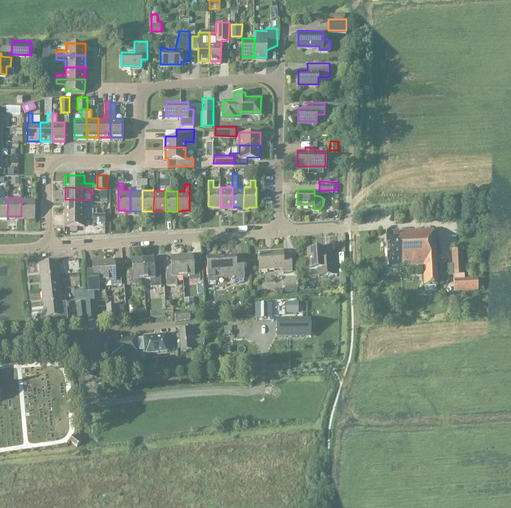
[(21,197),(21,216),(35,216),(35,197),(21,197)]
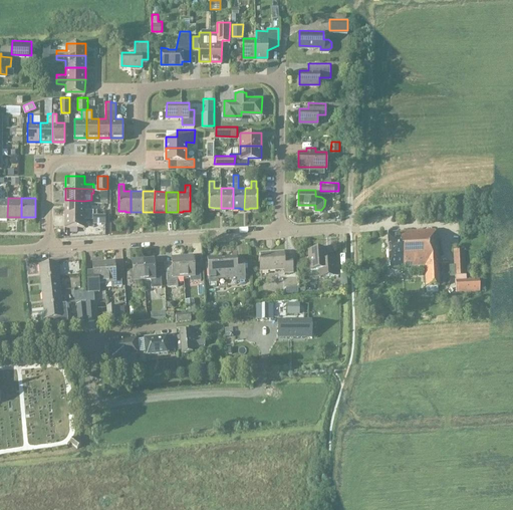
[(84,201),(65,200),(65,212),(93,213),(93,208),(84,208),(84,201)]
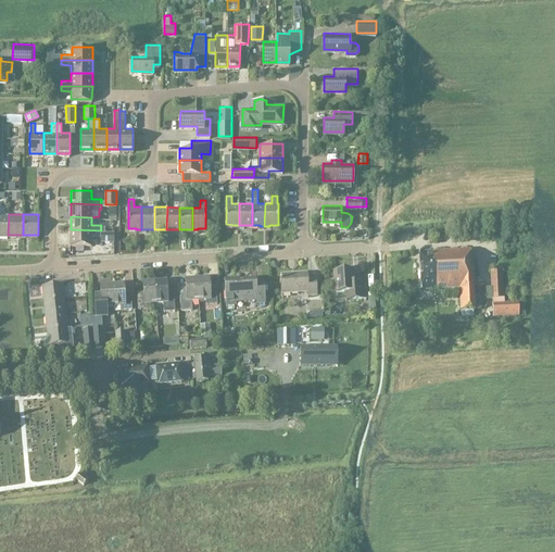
[(101,230),(71,229),(71,243),(91,243),(91,235),(101,235),(101,240),(114,240),(114,230),(101,230)]
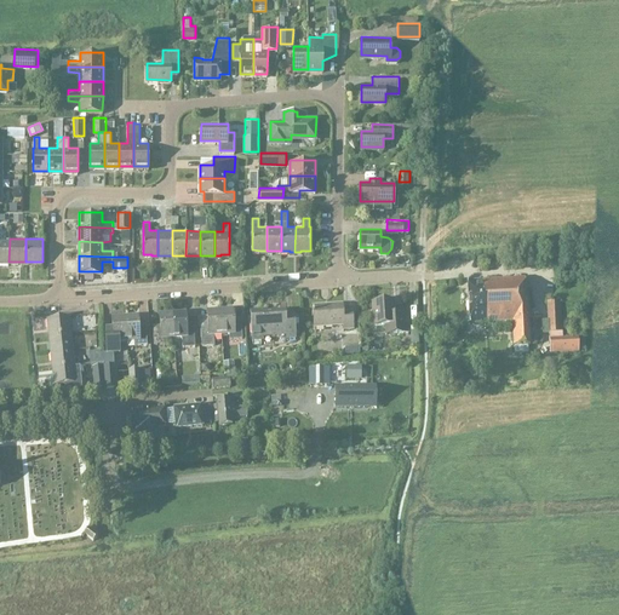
[(534,317),(542,317),(542,311),(529,312),(528,285),(526,285),(526,274),(468,277),(470,320),(513,317),(514,342),(531,340),(529,315),(534,315),(534,317)]
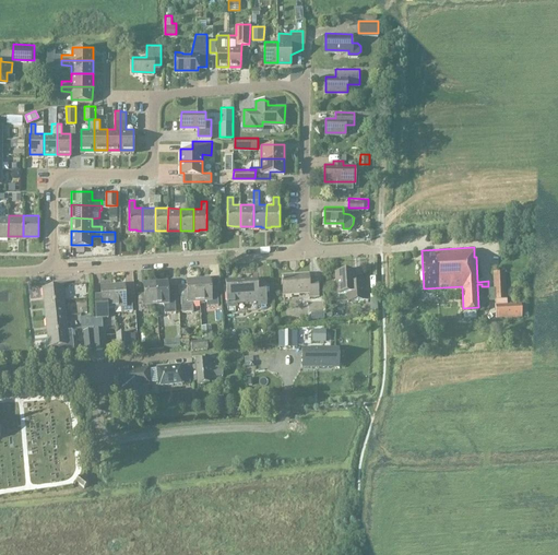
[(493,269),(495,302),(496,315),(522,314),(521,300),(507,302),(506,268),(493,269)]
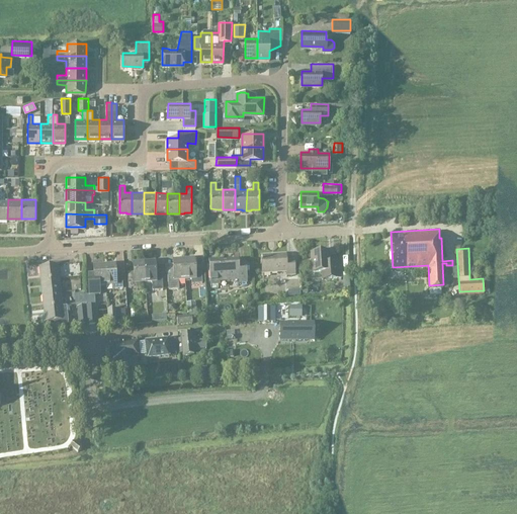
[(322,277),(343,275),(342,261),(339,262),(339,259),(331,259),(330,249),(312,250),(314,269),(321,268),(322,277)]
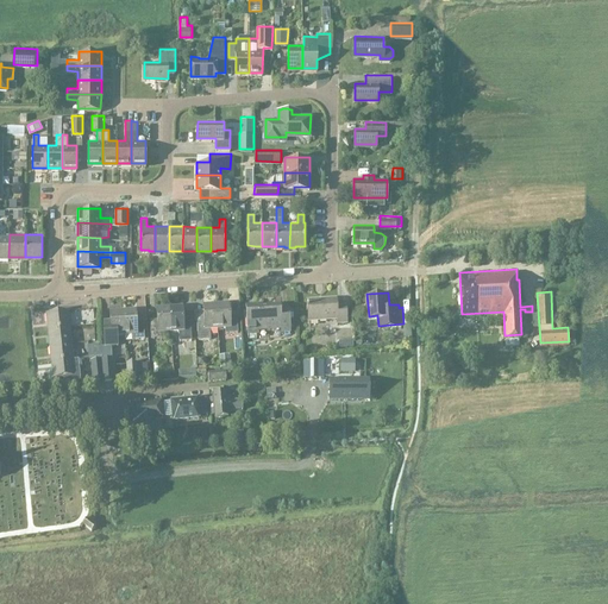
[(337,303),(336,296),(307,297),(308,318),(337,316),(337,320),(348,319),(346,302),(337,303)]
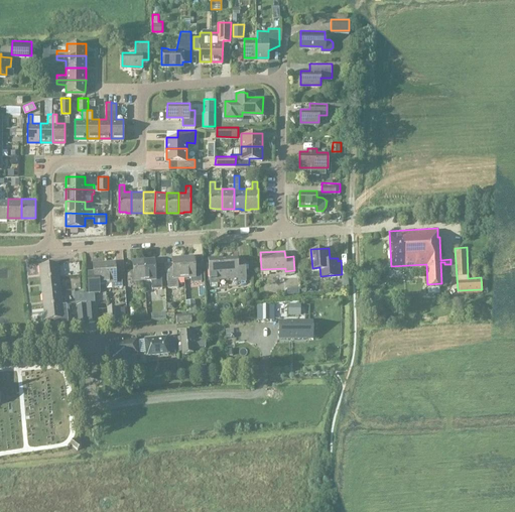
[(194,255),(183,256),(184,276),(191,275),(191,279),(202,279),(201,266),(195,267),(194,255)]
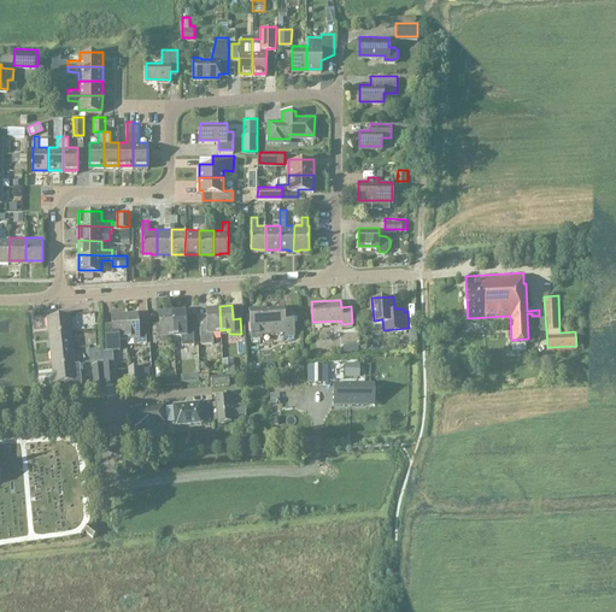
[(263,333),(273,331),(286,330),(286,334),(295,333),(293,313),(285,313),(285,306),(265,307),(264,305),(248,306),(251,336),(252,335),(252,340),(260,340),(260,335),(263,335),(263,333)]
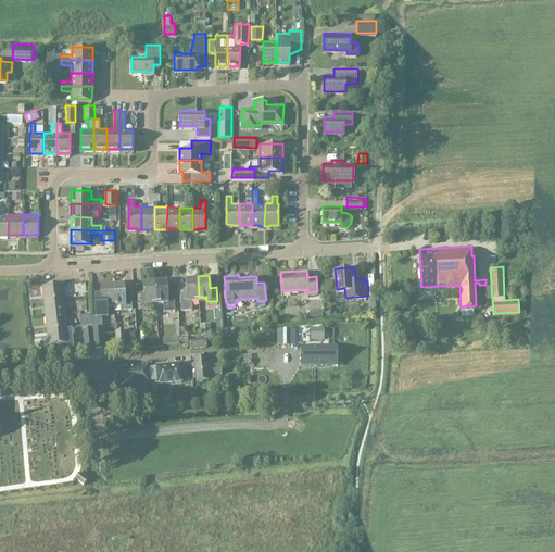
[(186,277),(186,286),(179,286),(181,308),(192,306),(192,298),(199,298),(198,276),(186,277)]
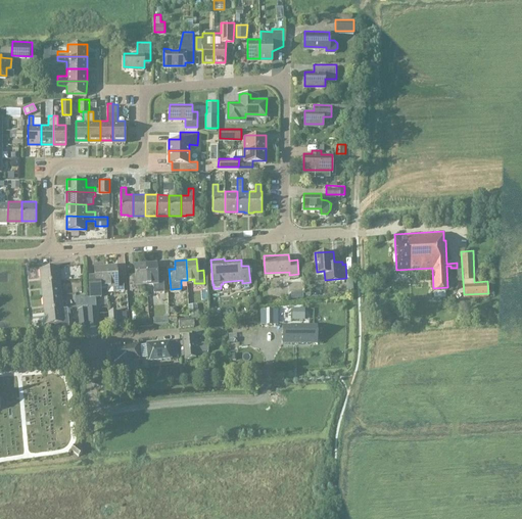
[(147,282),(145,262),(135,263),(135,275),(129,275),(130,288),(141,287),(140,283),(147,282)]
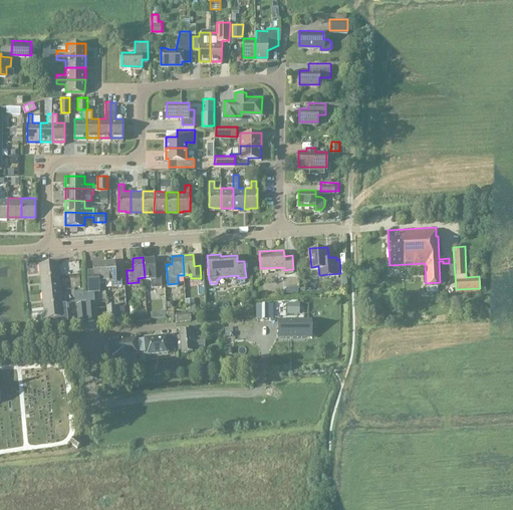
[(161,268),(155,269),(154,257),(143,257),(145,277),(151,277),(152,281),(152,286),(163,285),(161,268)]
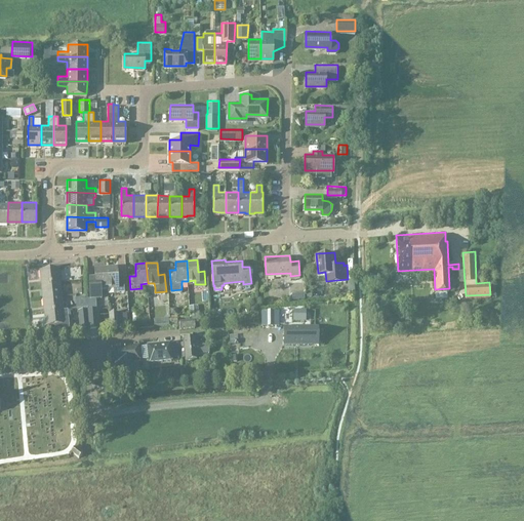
[(41,281),(61,279),(58,265),(40,267),(41,281)]
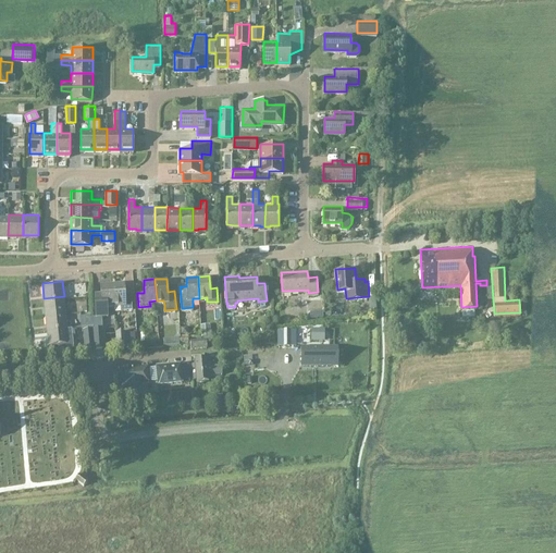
[(124,281),(112,282),(114,304),(121,304),(121,308),(133,307),(132,290),(125,290),(124,281)]
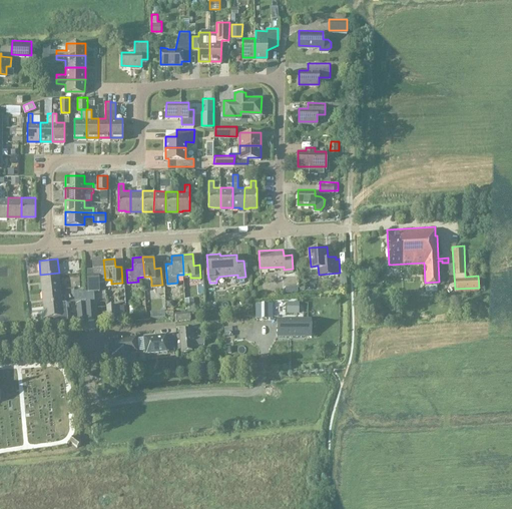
[(98,280),(105,280),(103,260),(92,261),(93,273),(87,273),(88,289),(99,289),(98,280)]
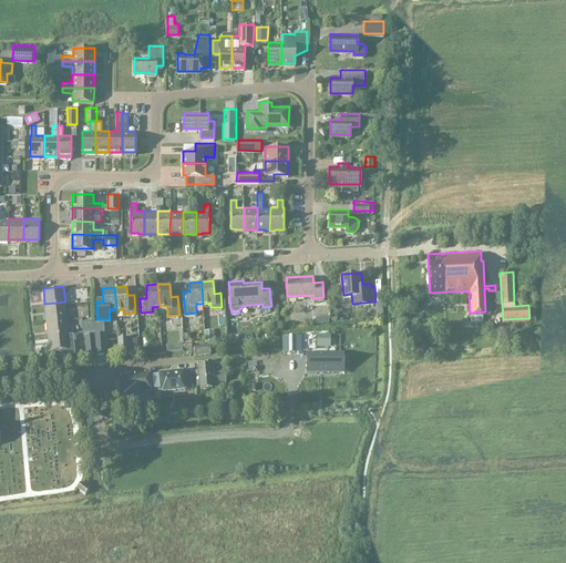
[(65,302),(44,304),(47,319),(67,317),(65,302)]
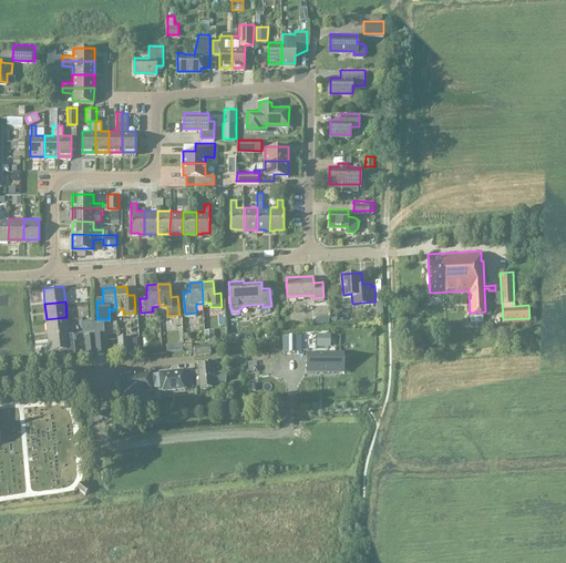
[(69,331),(67,317),(47,319),(48,334),(69,331)]
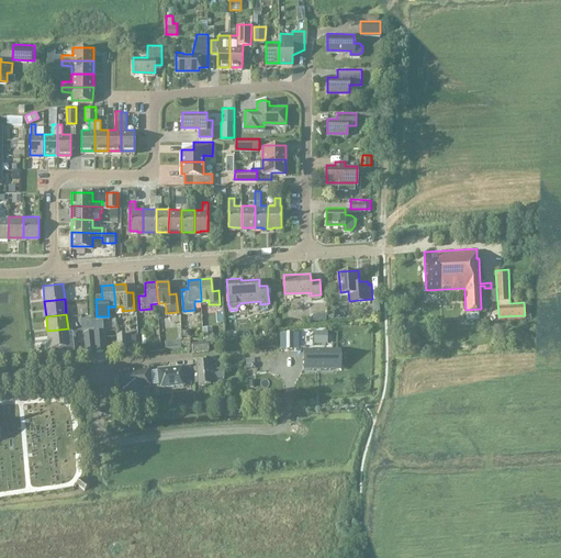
[(94,326),(85,327),(86,339),(94,338),(94,328),(94,326)]
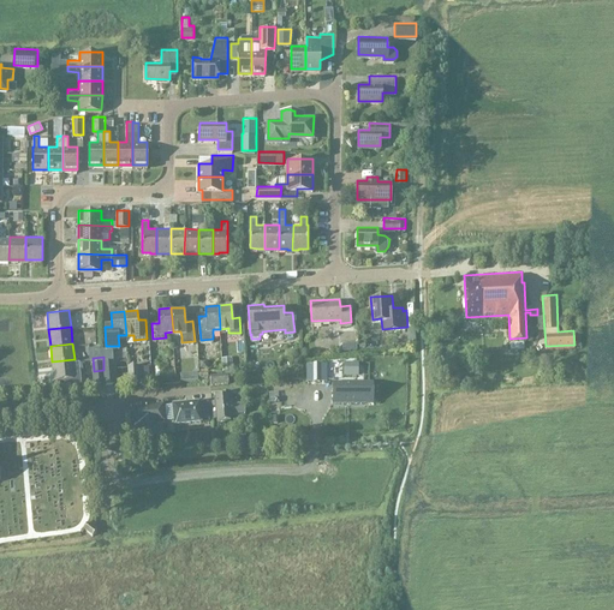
[(75,359),(52,362),(54,378),(65,377),(65,383),(83,381),(81,366),(76,366),(75,359)]
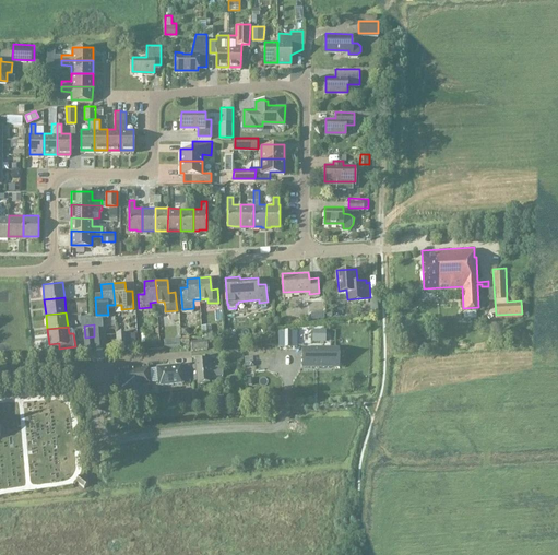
[(105,346),(104,327),(94,327),(94,337),(95,346),(105,346)]
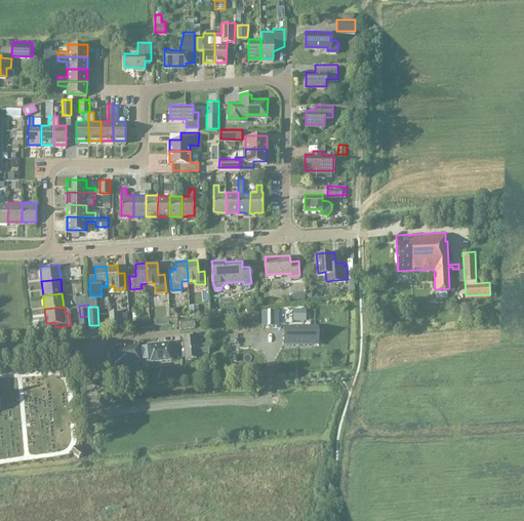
[(293,318),(306,318),(306,307),(293,307),(293,318)]
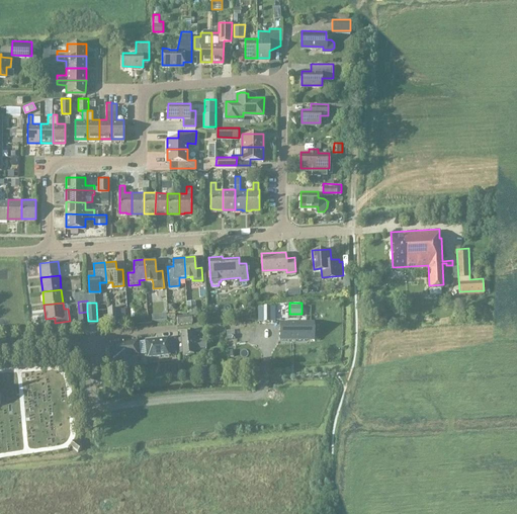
[(107,307),(108,320),(115,319),(114,306),(107,307)]
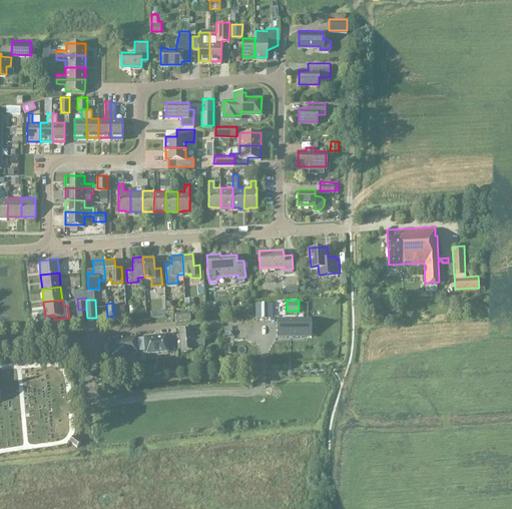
[(189,310),(175,312),(175,319),(190,318),(189,310)]
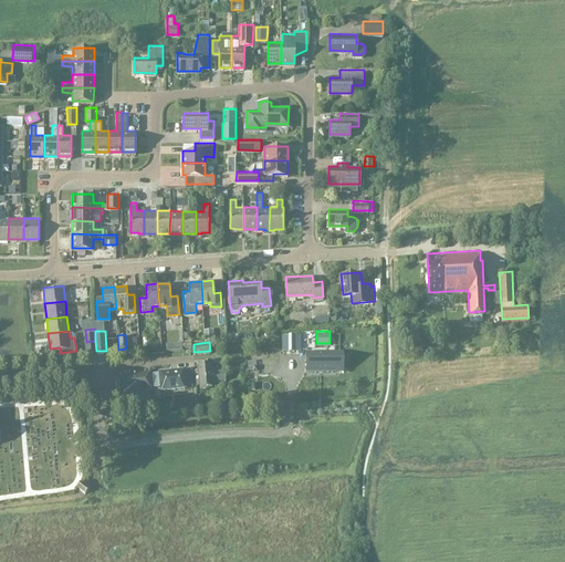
[(335,351),(306,351),(307,370),(336,368),(335,351)]
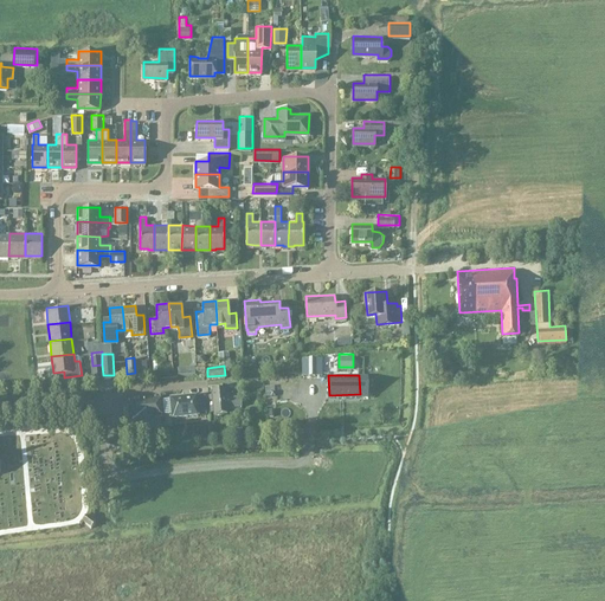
[(217,383),(217,387),(212,387),(212,393),(208,393),(211,409),(214,409),(214,412),(227,411),(227,406),(242,405),(242,394),(230,395),(229,392),(230,392),(229,382),(217,383)]
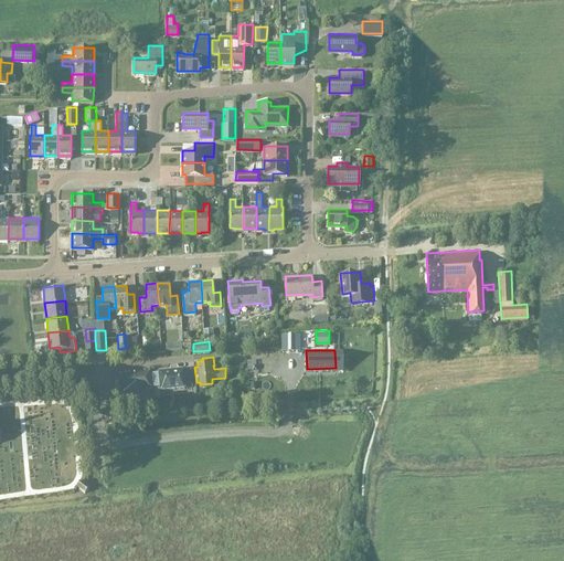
[(191,367),(183,368),(183,367),(159,369),(160,388),(184,385),(193,384),(191,367)]
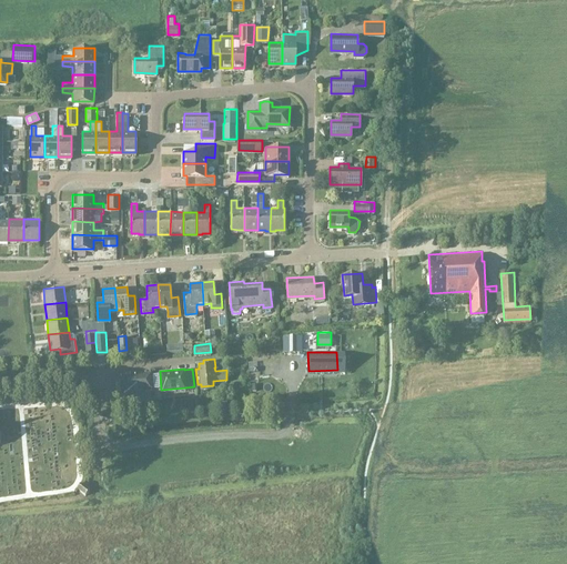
[(123,388),(125,404),(152,401),(150,385),(152,385),(151,370),(133,372),(134,374),(120,375),(121,388),(123,388)]
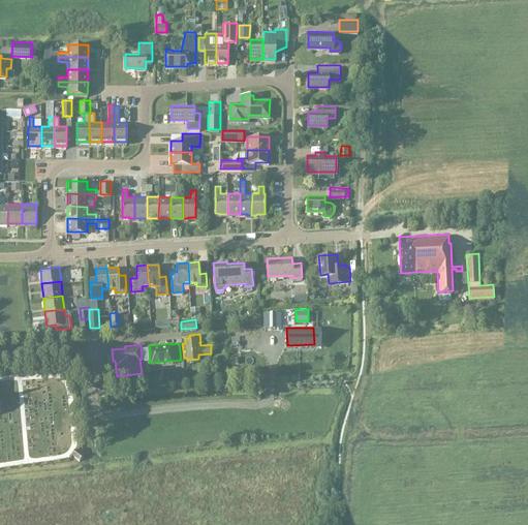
[(74,448),(71,452),(80,458),(83,454),(74,448)]
